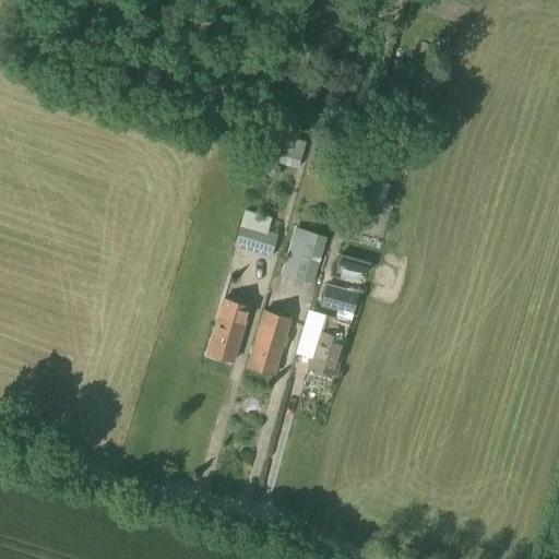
[(301,169),(309,144),(263,131),(256,156),(301,169)]
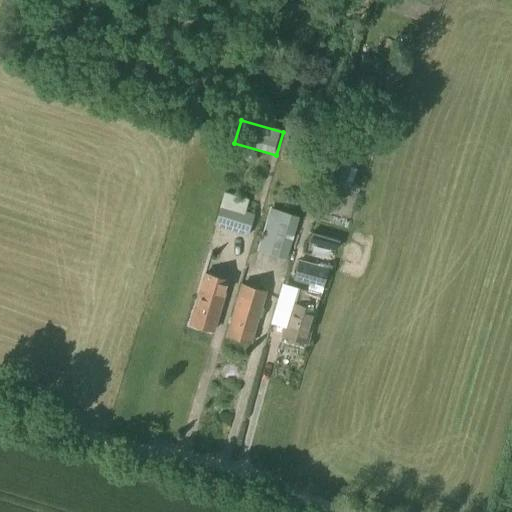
[(345,184),(350,163),(334,159),(328,179),(345,184)]
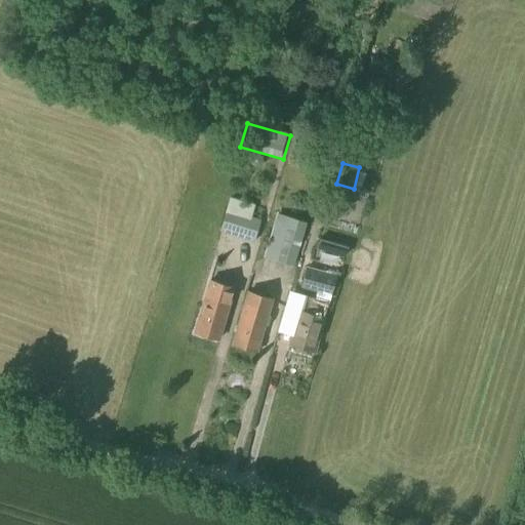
[(226,209),(218,232),(252,243),(259,219),(250,217),(254,205),(230,197),(226,209)]
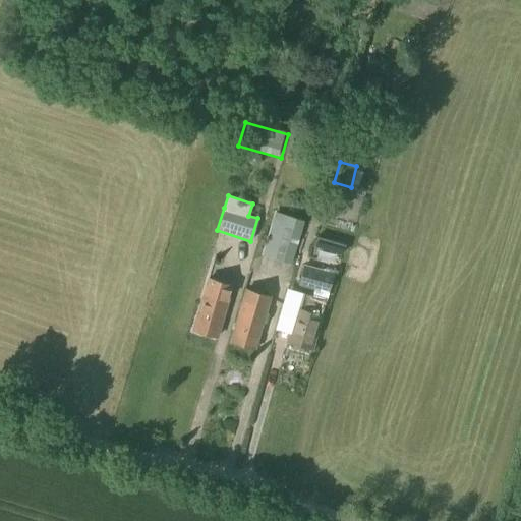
[(302,225),(273,216),(262,255),(291,264),(302,225)]
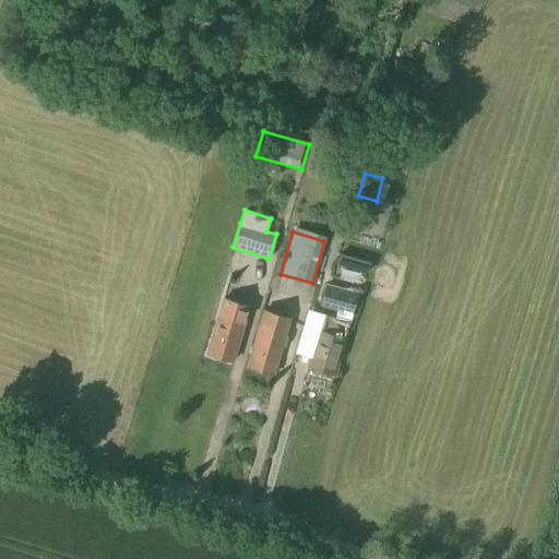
[(353,314),(358,294),(325,285),(320,306),(353,314)]
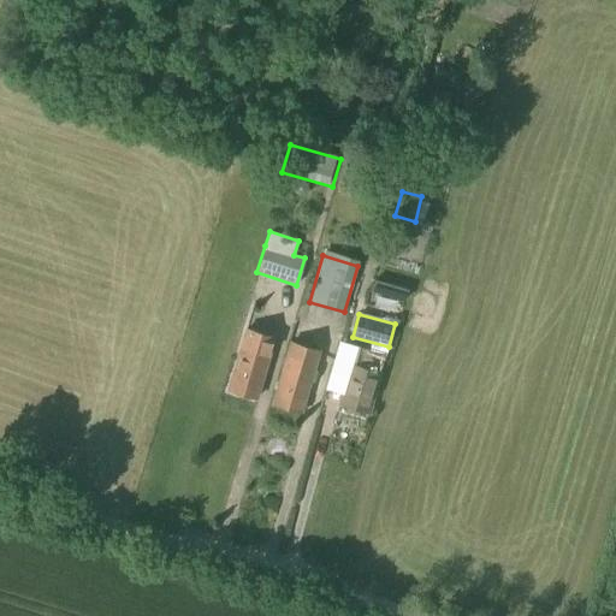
[(255,398),(273,337),(247,330),(229,390),(255,398)]
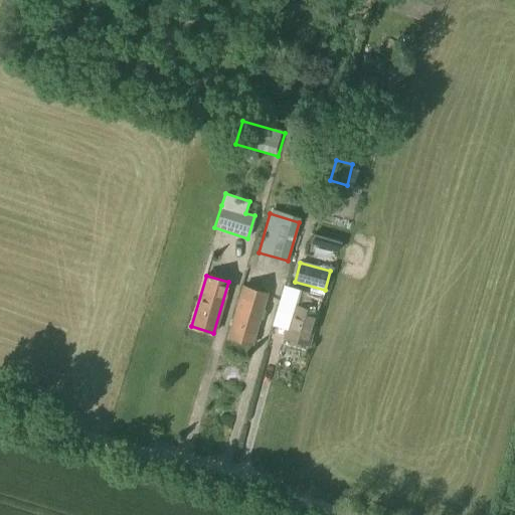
[(249,344),(266,294),(244,287),(227,338),(249,344)]
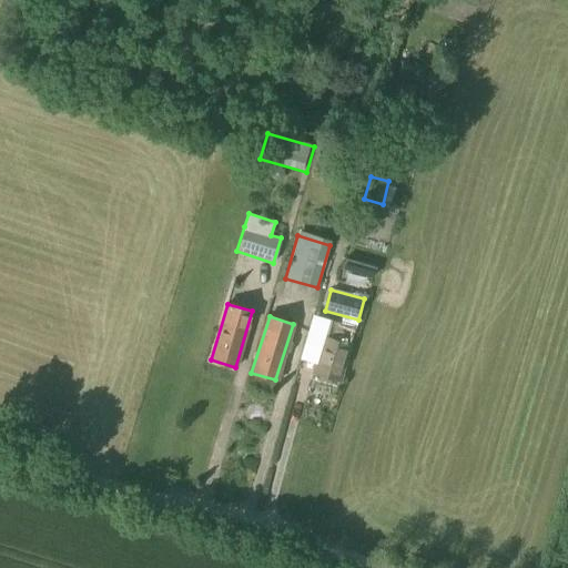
[(346,344),(352,327),(331,321),(325,337),(324,337),(314,372),(341,379),(351,345),(346,344)]
